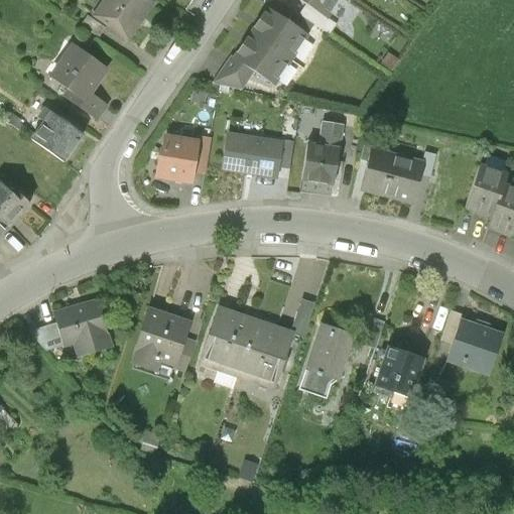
[(155,1),(153,0),(105,0),(96,14),(129,37),(155,1)]
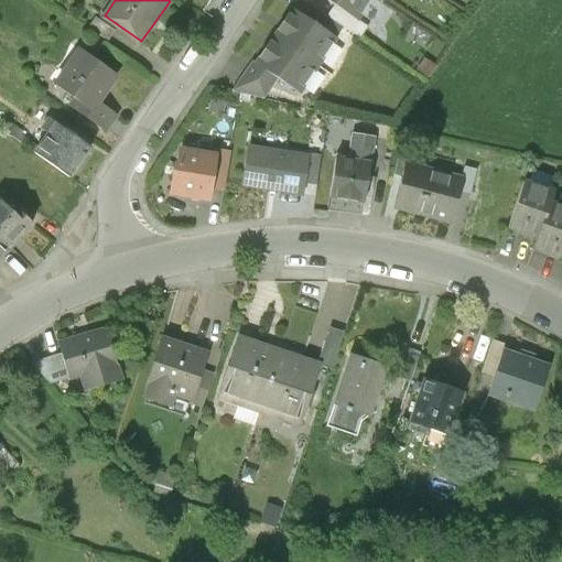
[(330,0),(336,4),(357,18),(369,0),(330,0)]
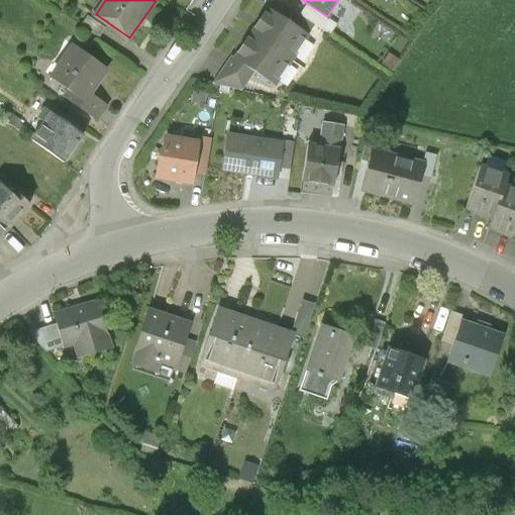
[(327,16),(308,4),(301,14),(315,23),(330,33),(337,23),(327,16)]
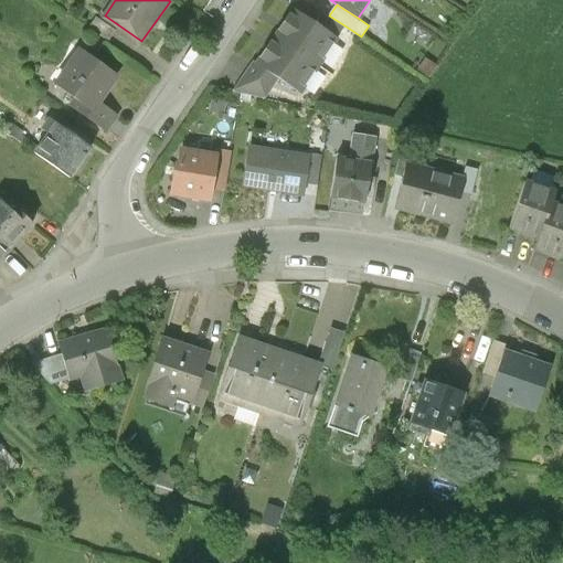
[(316,23),(296,10),(278,36),(318,64),(337,36),(316,23)]
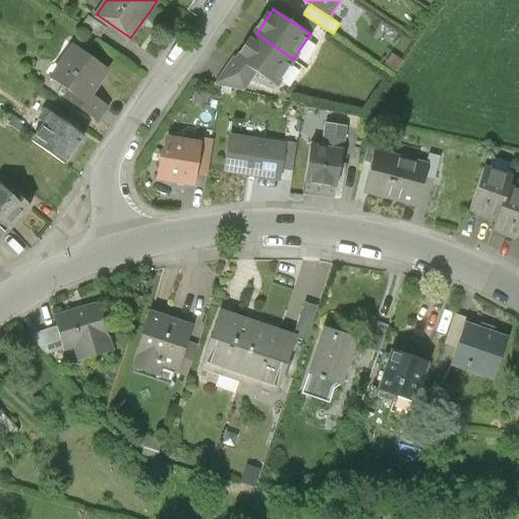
[(303,14),(298,10),(291,21),(310,34),(310,35),(318,23),(303,14)]
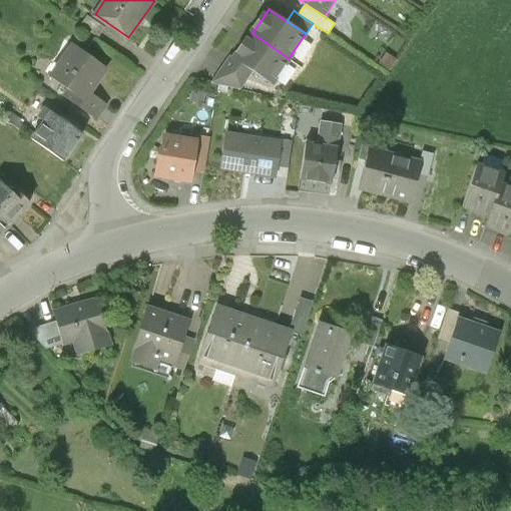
[(289,58),(252,33),(235,57),(252,68),(273,82),(289,58)]
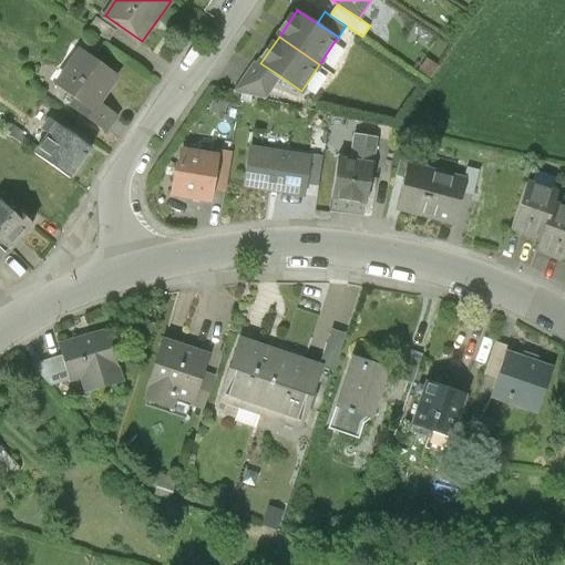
[(117,75),(82,49),(71,64),(76,68),(63,85),(58,82),(58,83),(78,98),(72,105),(105,127),(115,113),(99,102),(117,75)]
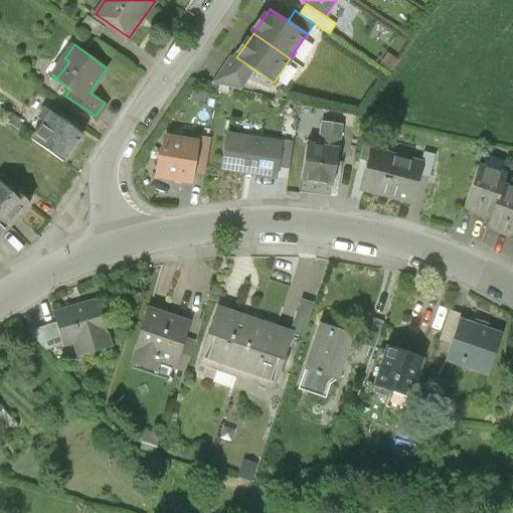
[(253,68),(236,57),(236,58),(233,56),(215,83),(239,89),(253,68)]
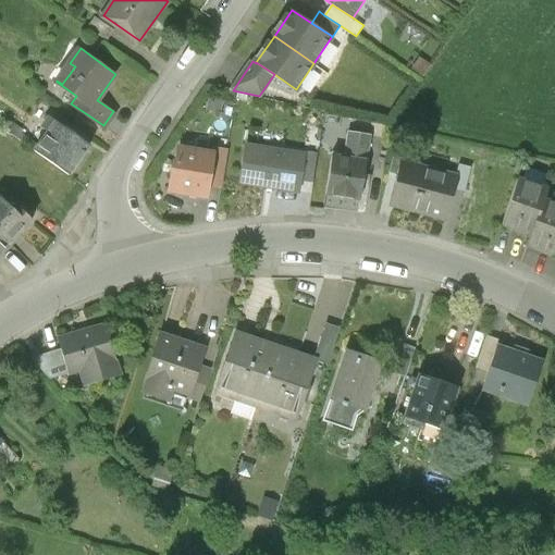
[(89,145),(56,121),(50,118),(44,126),(49,131),(36,149),(70,173),(89,145)]
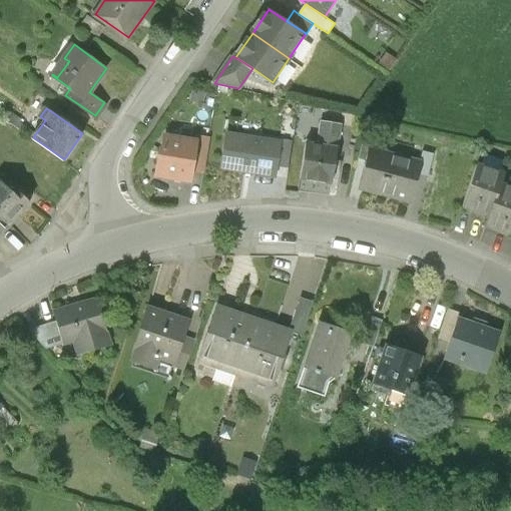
[(342,123),(323,120),(319,143),(339,147),(342,123)]
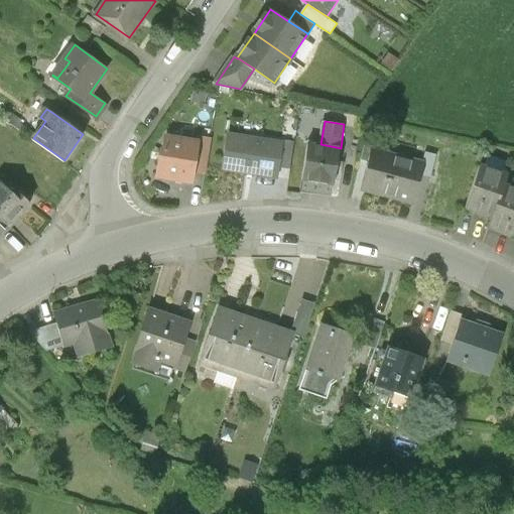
[(282,142),(229,133),(224,167),(277,176),(278,166),(282,142)]
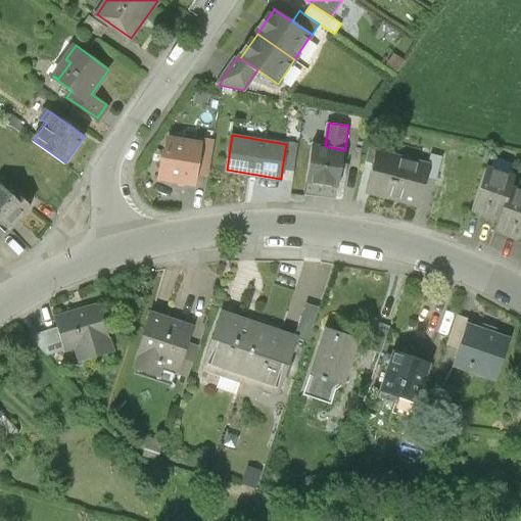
[(215,139),(201,137),(200,143),(201,143),(196,174),(208,176),(215,139)]
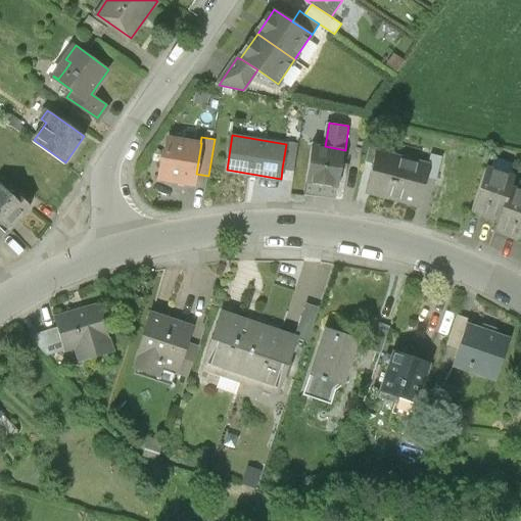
[(200,143),(172,138),(170,153),(164,152),(159,178),(195,184),(196,174),(201,143),(200,143)]
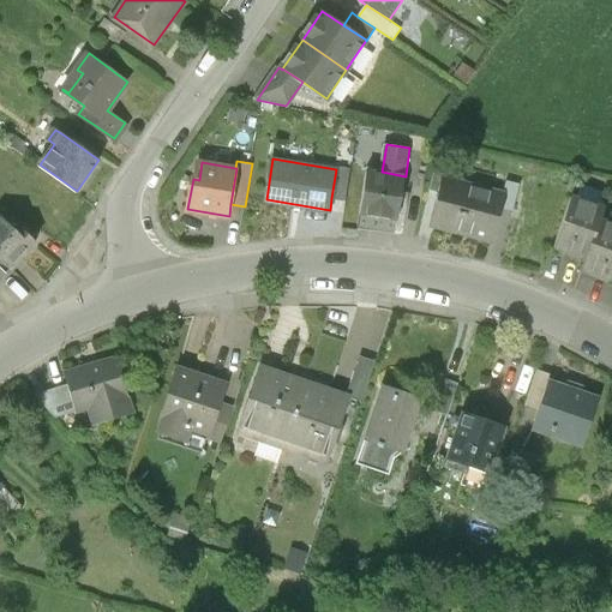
[(453,166),(437,162),(430,190),(445,193),(449,179),(453,166)]
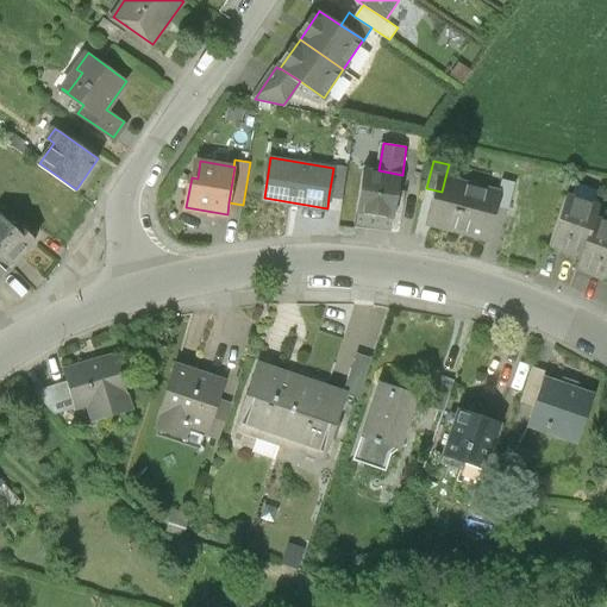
[(349,166),(335,163),(333,168),(329,196),(343,199),(349,166)]
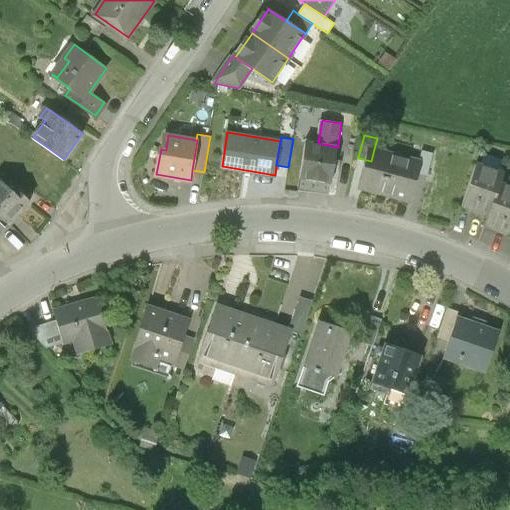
[(318,143),(306,142),(300,177),(332,182),(338,147),(318,143)]
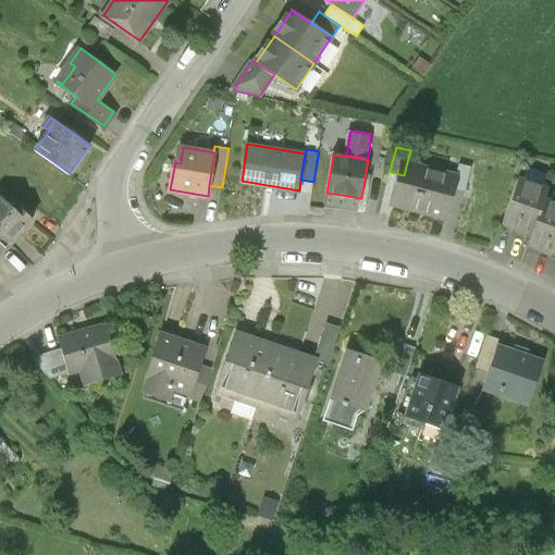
[(457,174),(407,162),(404,175),(396,204),(446,217),(454,188),(457,174)]
